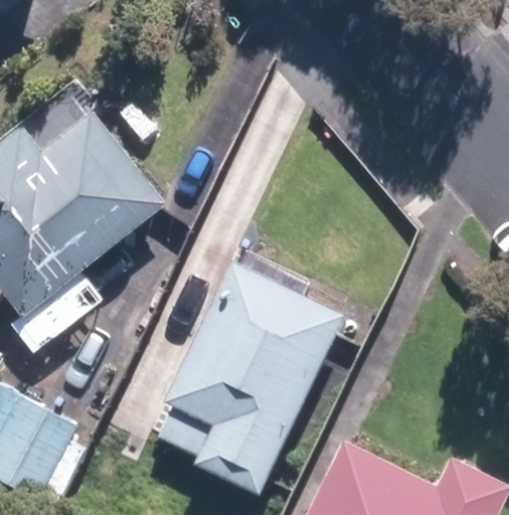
[(0,293),(18,315),(8,323),(32,354),(103,298),(81,271),(167,203),(93,110),(41,149),(22,124),(0,141),(0,293)]
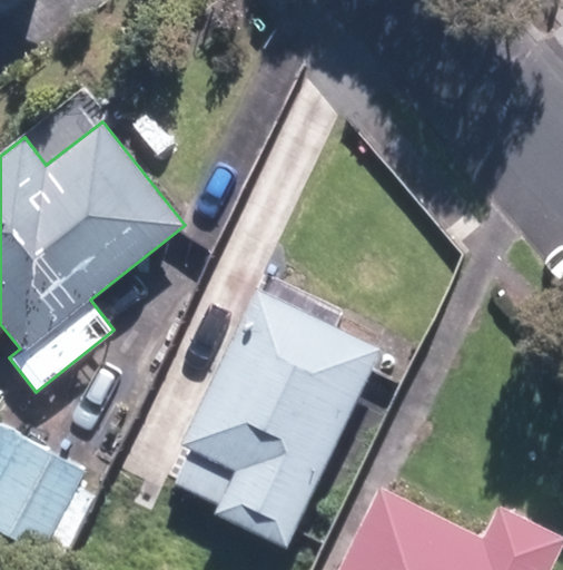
[(287,548),(382,346),(334,324),(341,308),(269,275),(262,292),(247,285),(174,440),(186,445),(170,479),(216,500),(210,512),(287,548)]
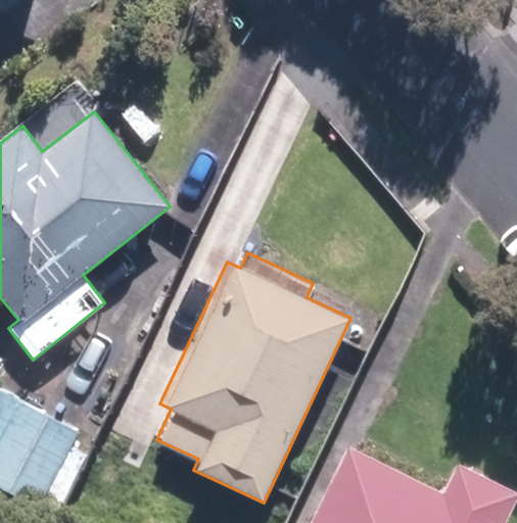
[(71,446),(79,430),(0,389),(0,487),(54,516),(86,454),(71,446)]
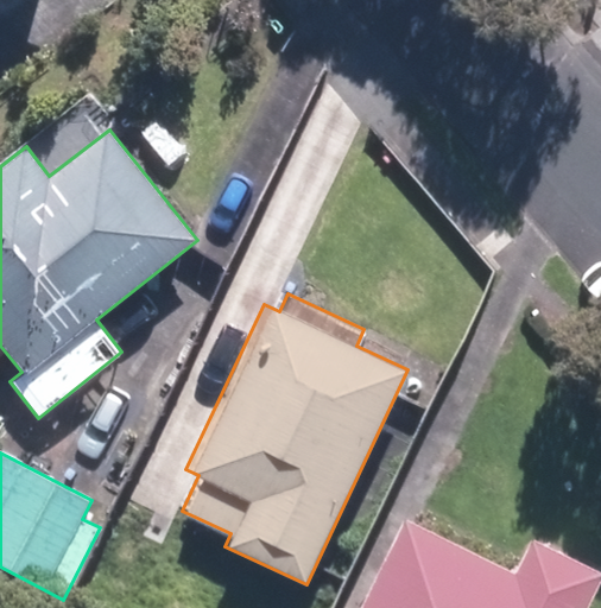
[(586,607),(600,580),(600,569),(530,537),(514,570),(403,518),(360,607),(586,607)]
